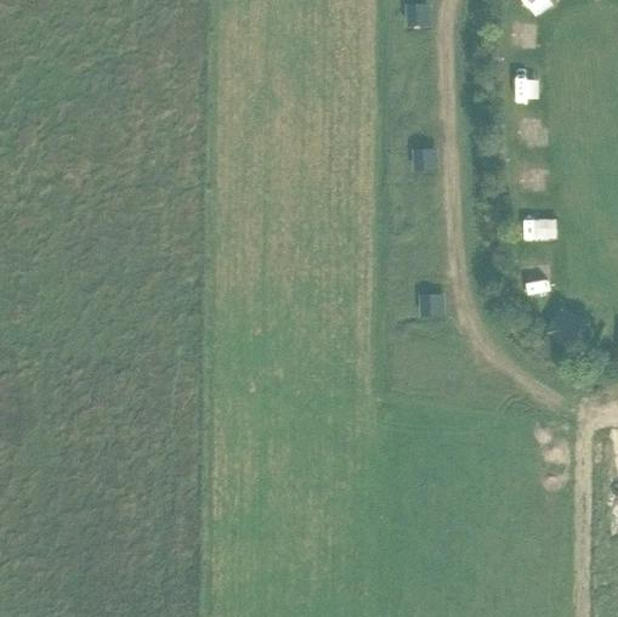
[(520,0),(536,12),(545,1),(544,0),(520,0)]
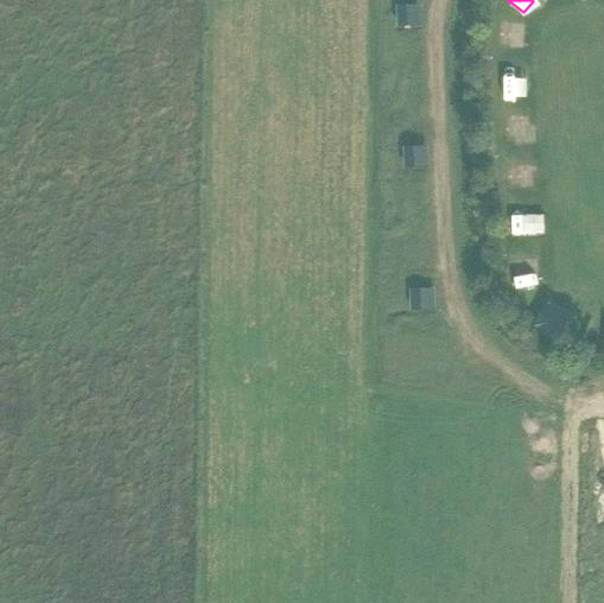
[(411,21),(409,2),(395,2),(395,21),(411,21)]
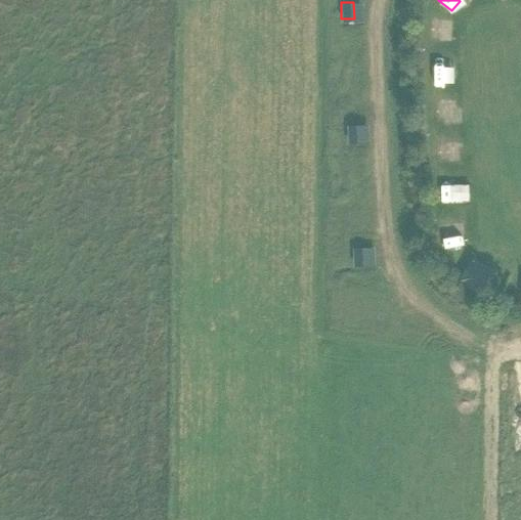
[(347,141),(359,140),(359,125),(346,125),(347,141)]
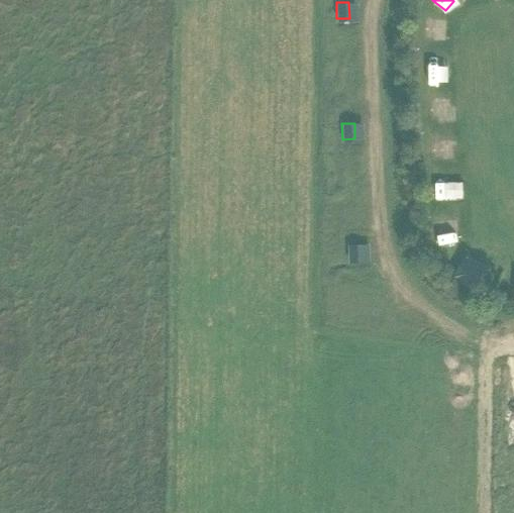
[(463,182),(433,183),(434,199),(464,199),(463,182)]
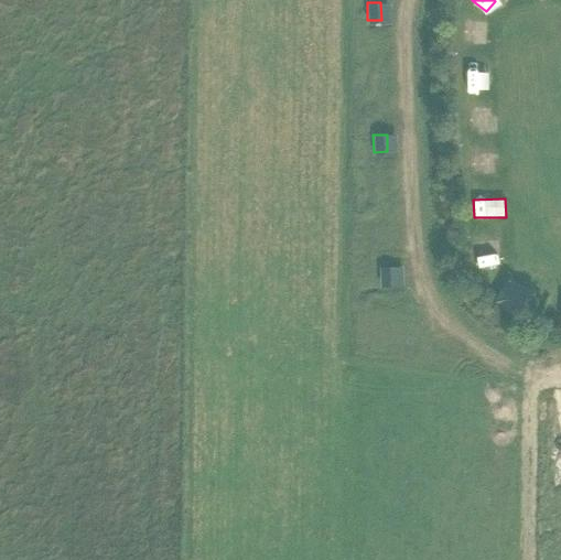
[(477,269),(502,267),(499,245),(475,247),(477,269)]
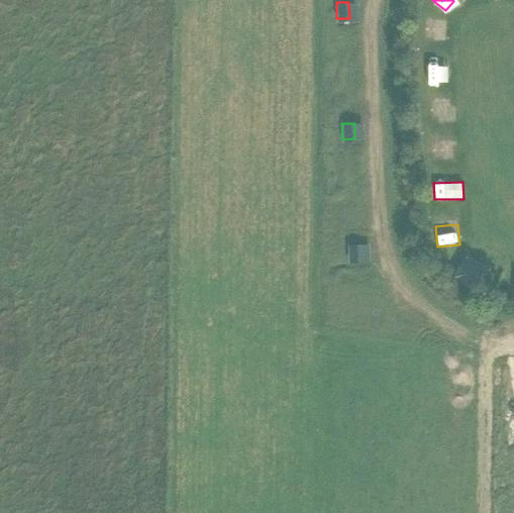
[(347,261),(361,260),(360,243),(347,244),(347,261)]
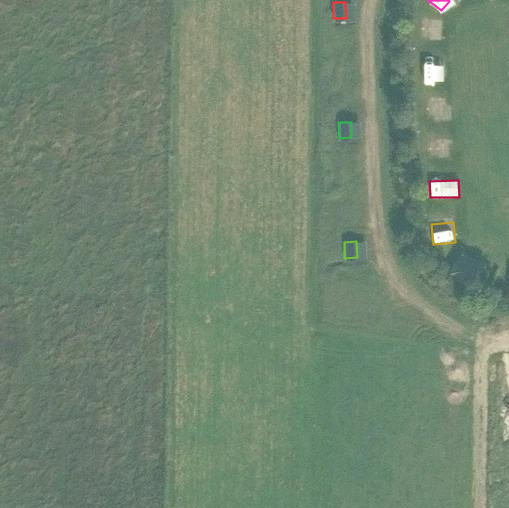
[(466,284),(475,269),(456,257),(447,272),(466,284)]
